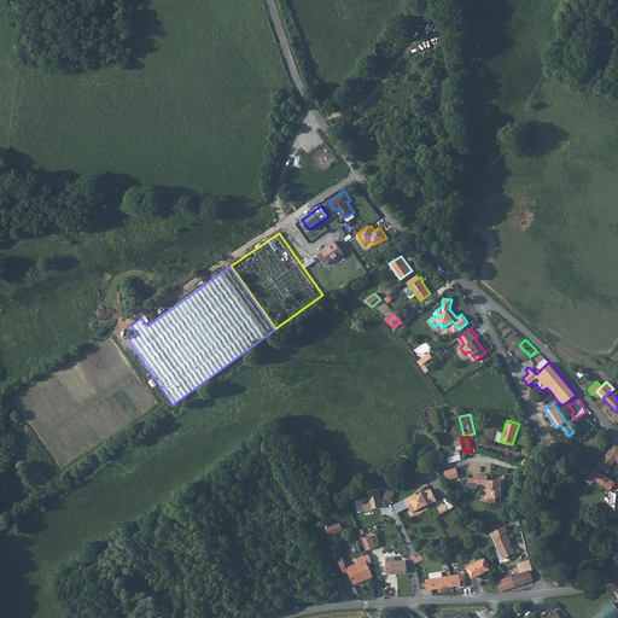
[(576,445),(570,437),(565,441),(569,445),(569,444),(572,448),(576,445)]
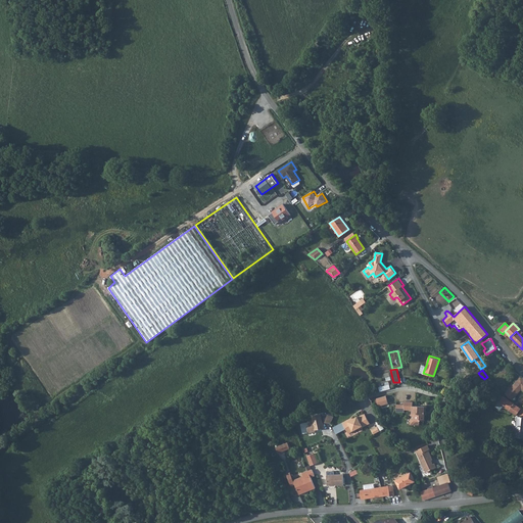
[(522,378),(520,377),(509,389),(517,396),(522,390),(522,378)]
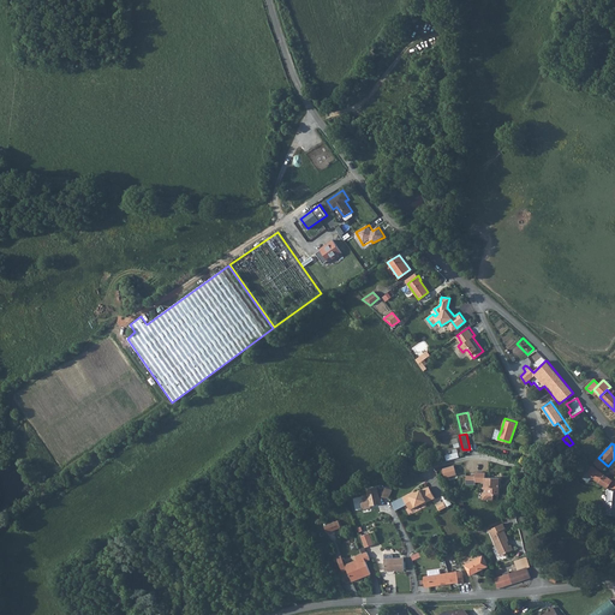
[(608,466),(598,458),(595,463),(603,471),(608,466)]
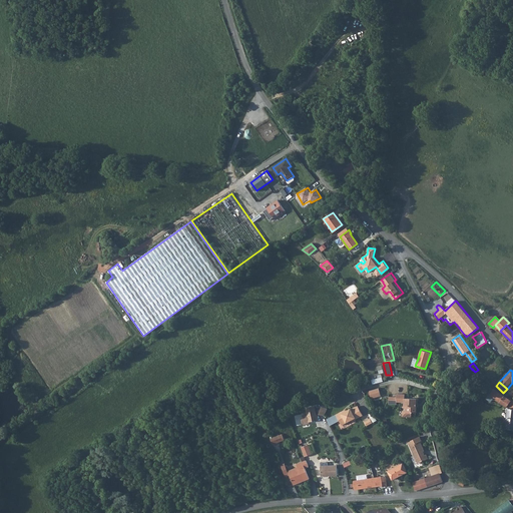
[(379,387),(370,390),(372,397),(381,394),(379,387)]
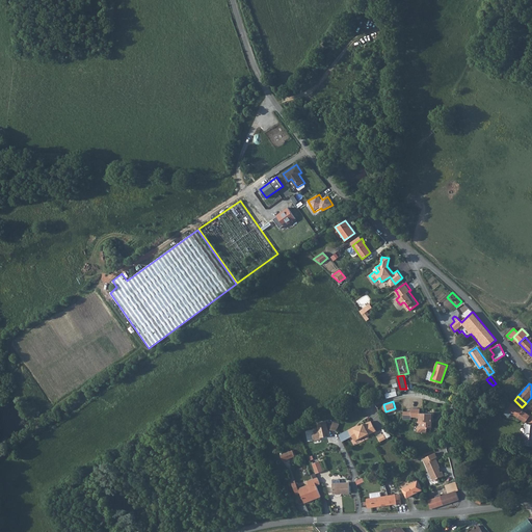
[(531,415),(531,416),(512,403),(508,409),(510,411),(528,424),(526,445),(531,445),(531,415)]
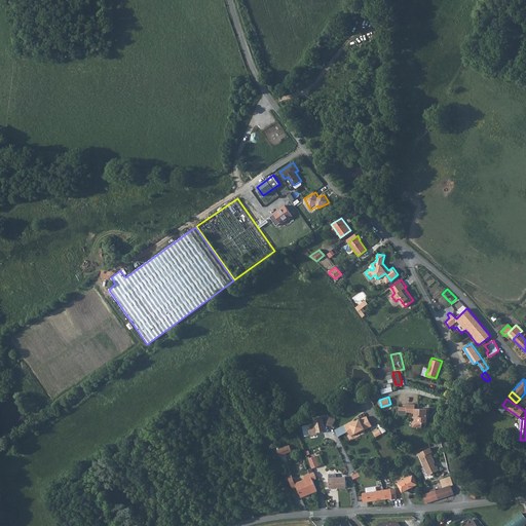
[(408,404),(408,406),(408,407),(408,412),(411,412),(416,412),(416,416),(419,416),(418,422),(423,422),(428,422),(428,414),(429,414),(429,409),(416,408),(416,404),(408,404)]
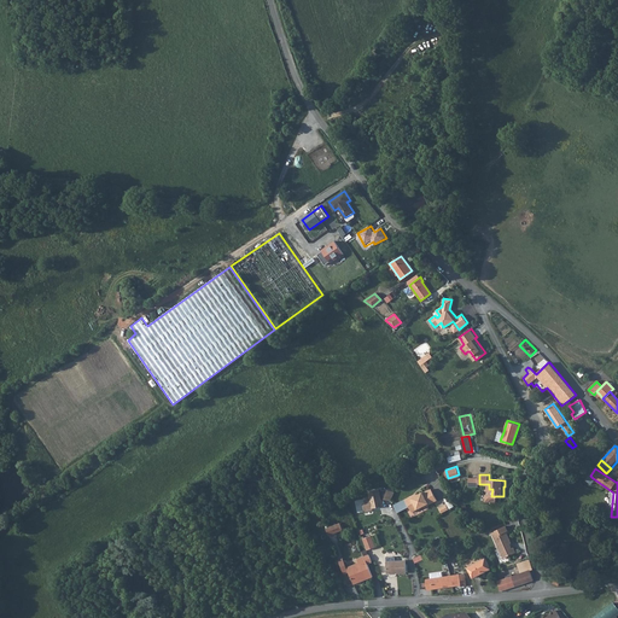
[(407,497),(413,511),(424,505),(425,506),(437,500),(431,488),(424,493),(424,491),(413,496),(412,495),(407,497)]
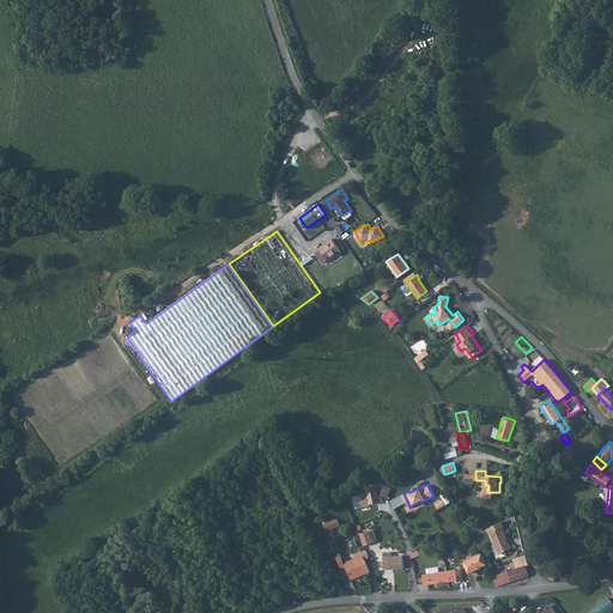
[(369,504),(380,503),(378,496),(381,496),(387,497),(390,489),(384,486),(377,487),(376,485),(365,487),(366,493),(360,495),(362,499),(359,499),(362,508),(369,507),(369,504)]
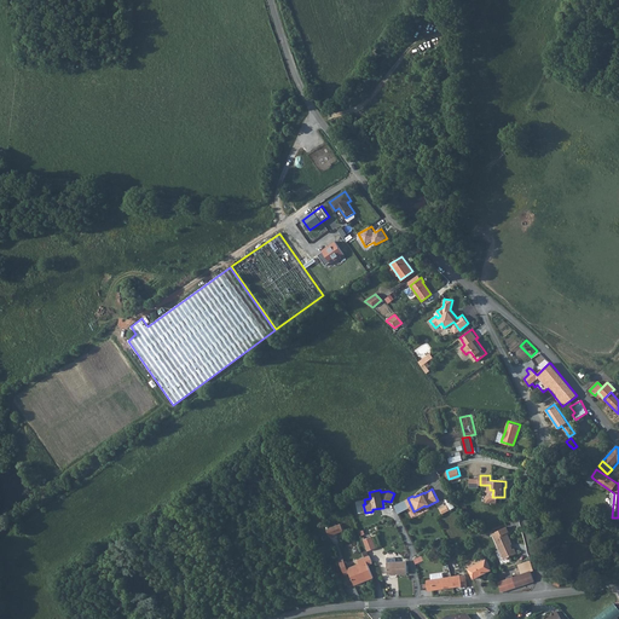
[(493,490),(490,490),(487,490),(487,502),(498,503),(498,497),(492,497),(493,490)]
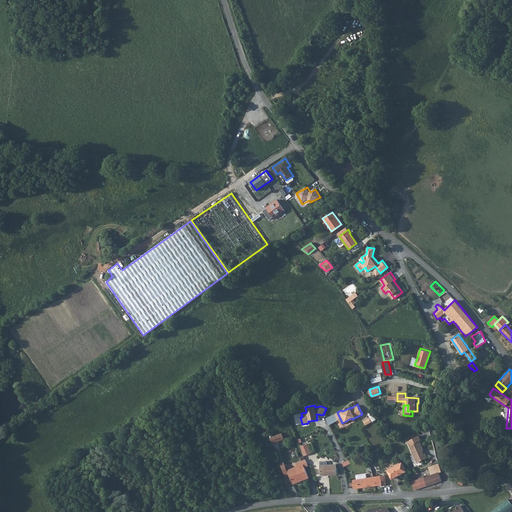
[(281,434),(270,439),(272,445),(283,440),(281,434)]
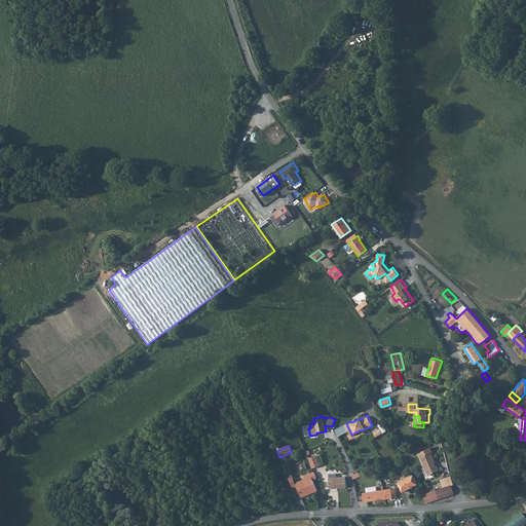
[(430,448),(418,454),(429,476),(440,471),(438,466),(437,466),(435,463),(436,462),(430,453),(433,452),(430,448)]
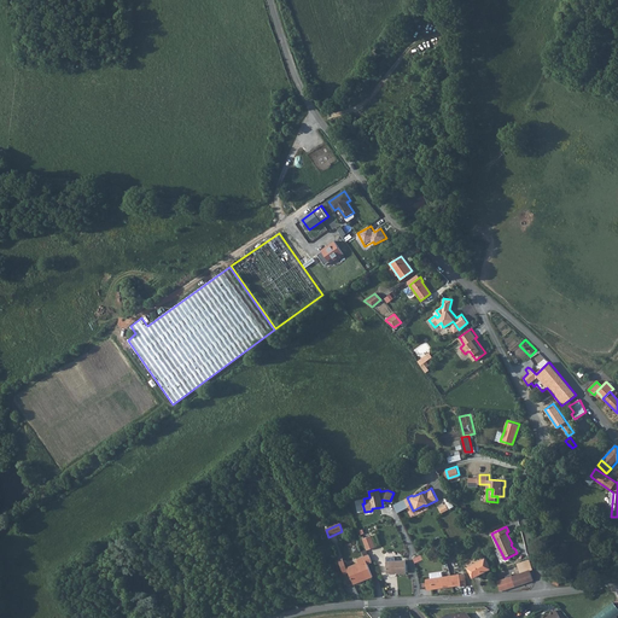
[(371,537),(363,540),(368,552),(375,548),(371,537)]
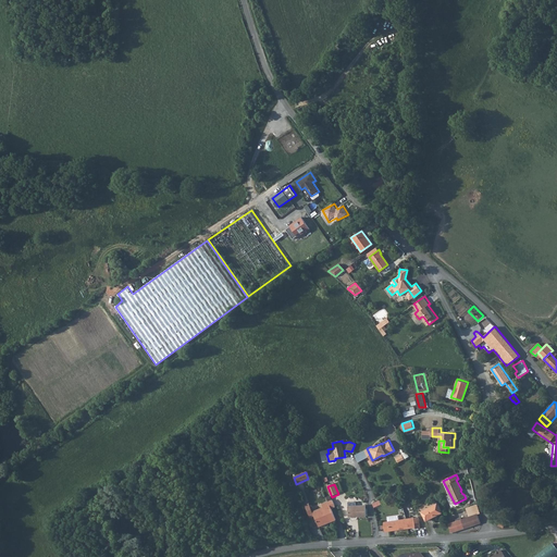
[(336,508),(333,500),(323,505),(324,507),(318,510),(320,515),(316,517),(319,527),(336,520),(332,510),(336,508)]
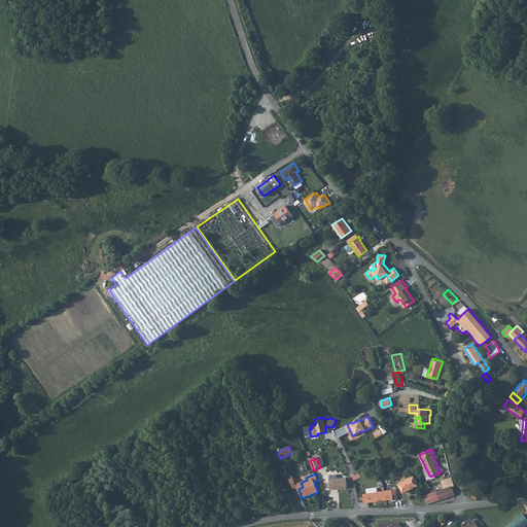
[(293,477),(289,479),(293,491),(299,489),(293,477)]
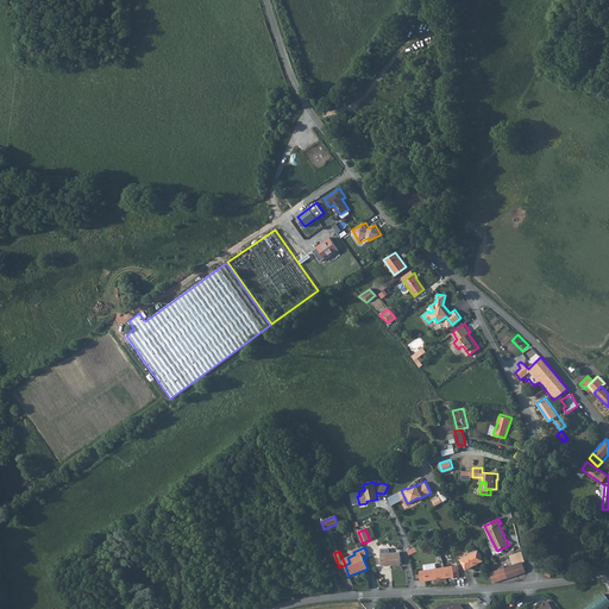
[(481,559),(476,551),(462,559),(468,569),(482,562),(481,559)]
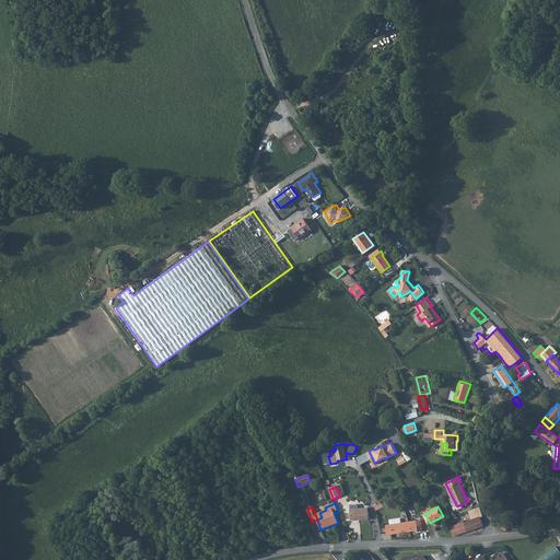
[(368,509),(349,509),(350,520),(368,520),(368,509)]
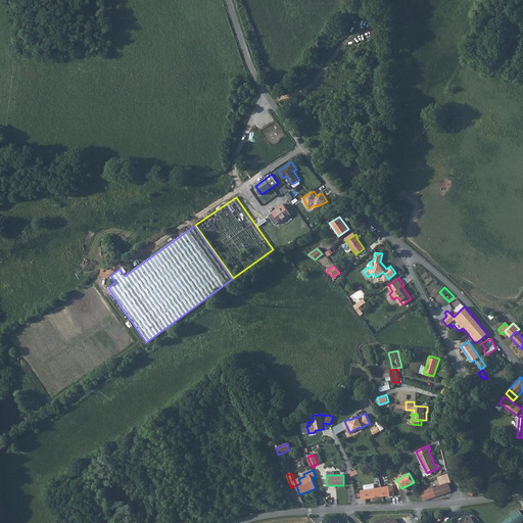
[(450,477),(439,480),(441,485),(449,482),(453,481),(450,477)]
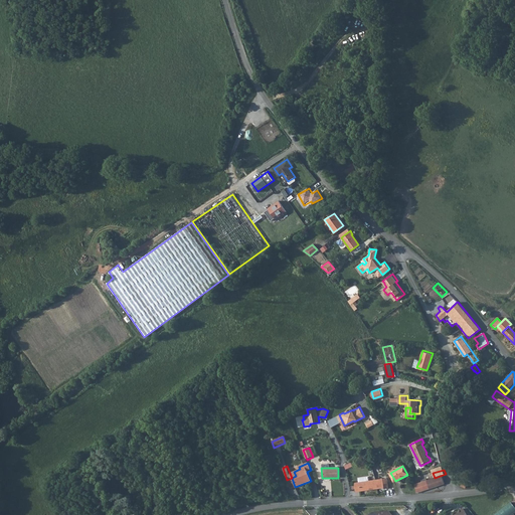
[(435,478),(415,484),(418,493),(427,490),(445,484),(443,475),(435,478)]
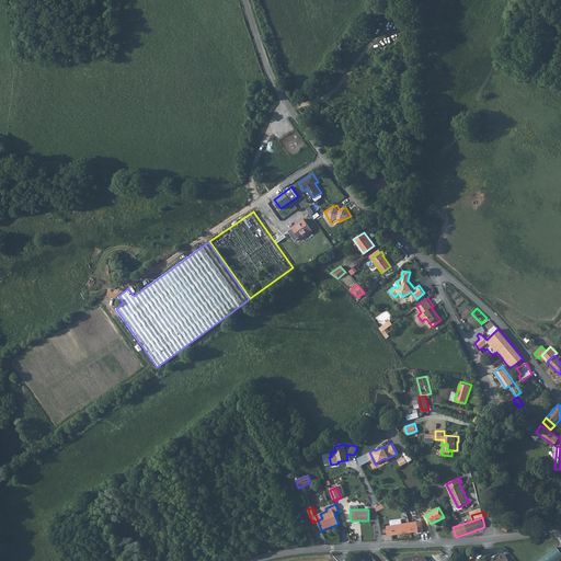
[(386,528),(384,528),(384,533),(387,533),(387,535),(419,531),(419,533),(423,531),(422,521),(386,526),(386,528)]
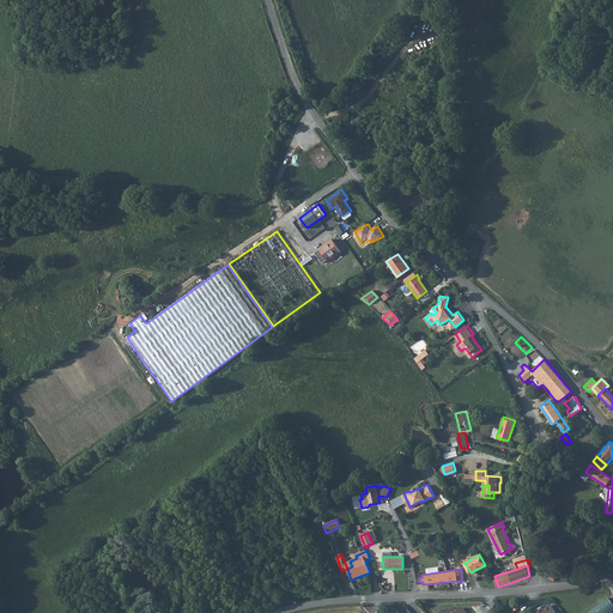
[(612,612),(612,607),(607,599),(588,612),(612,612)]
